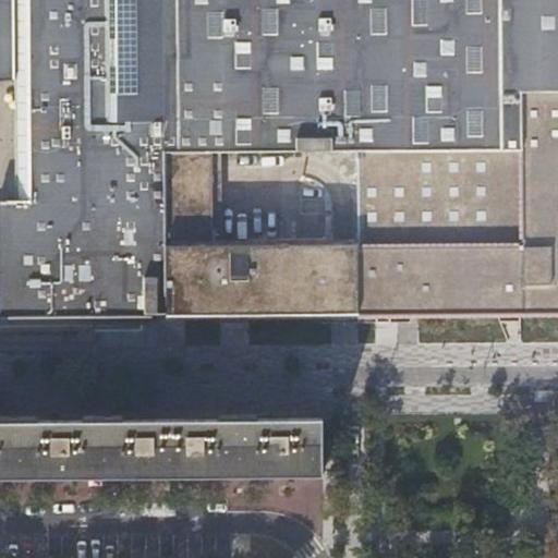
[(0,319),(12,319),(109,319),(112,318),(125,318),(137,318),(165,318),(165,287),(166,256),(168,197),(169,164),(169,154),(181,154),(225,154),(335,153),(354,153),(520,150),(520,93),(557,92),(557,0),(0,0),(0,24),(0,36),(2,82),(13,82),(27,82),(28,120),(28,149),(29,184),(31,202),(14,202),(7,202),(0,201),(0,319)]
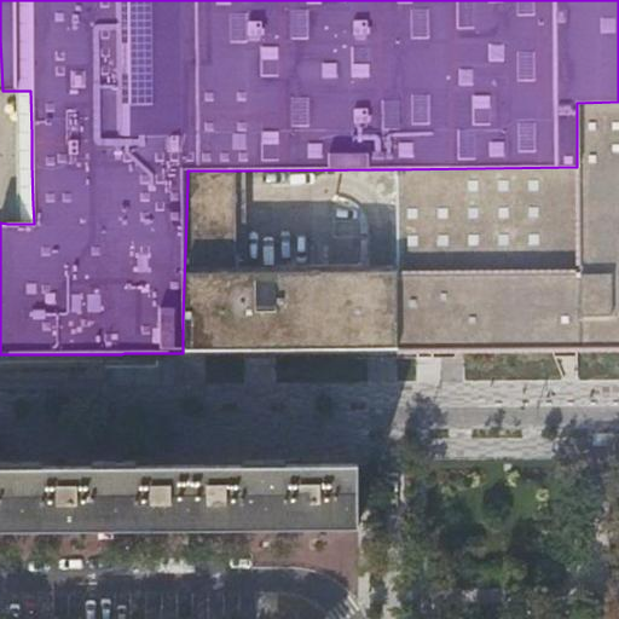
[(30,91),(15,91),(16,224),(34,224),(33,204),(32,166),(32,133),(30,91)]
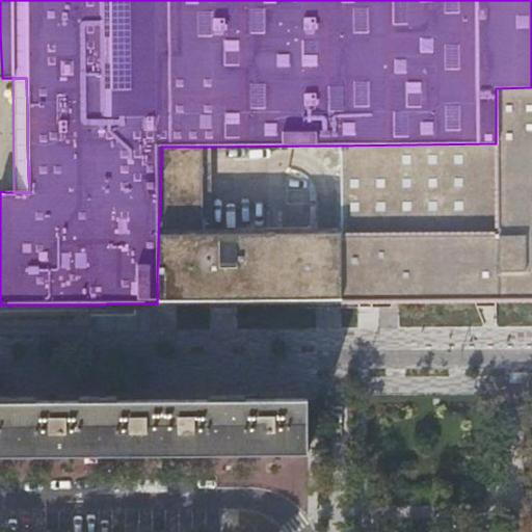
[(340,301),(378,300),(531,298),(531,87),(496,88),(496,143),(338,145),(339,196),(339,233),(340,301)]
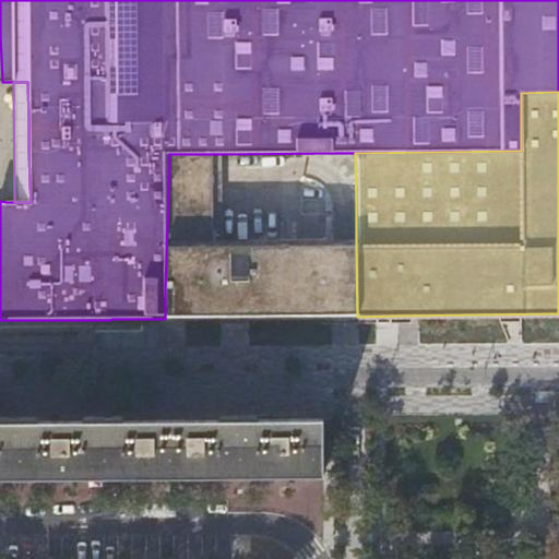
[(166,257),(165,287),(165,319),(185,319),(357,317),(356,245),(225,245),(225,154),(181,154),(169,154),(169,164),(168,198),(166,257)]
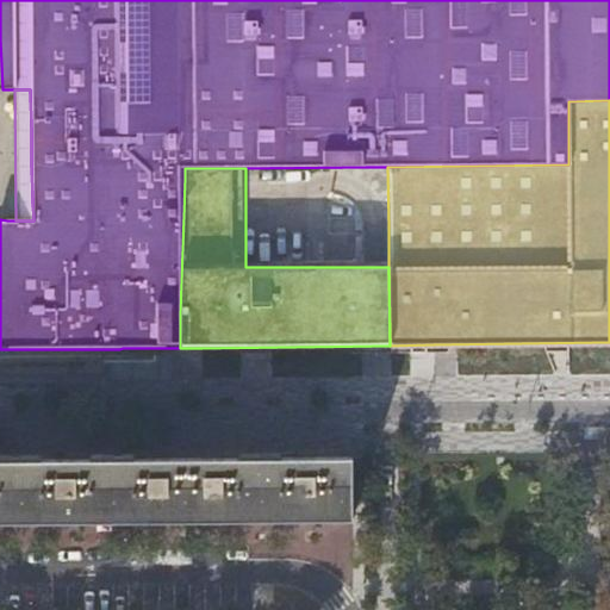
[(350,460),(0,462),(0,521),(350,518),(350,460)]
